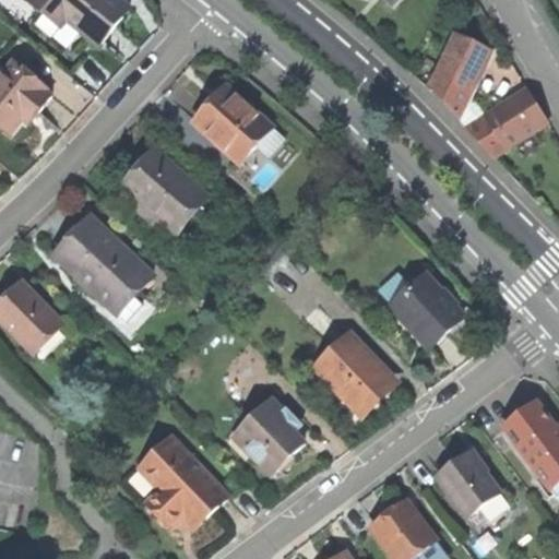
[(83,32),(100,46),(115,31),(132,10),(120,0),(27,0),(28,0),(48,16),(54,9),(83,32)]
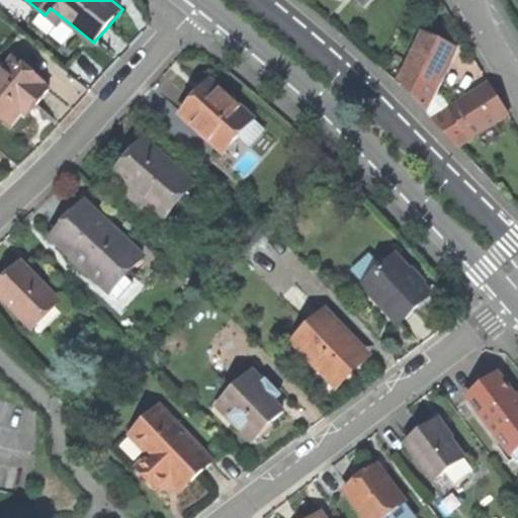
[(67,40),(77,29),(50,8),(45,15),(58,24),(54,29),(67,40)]
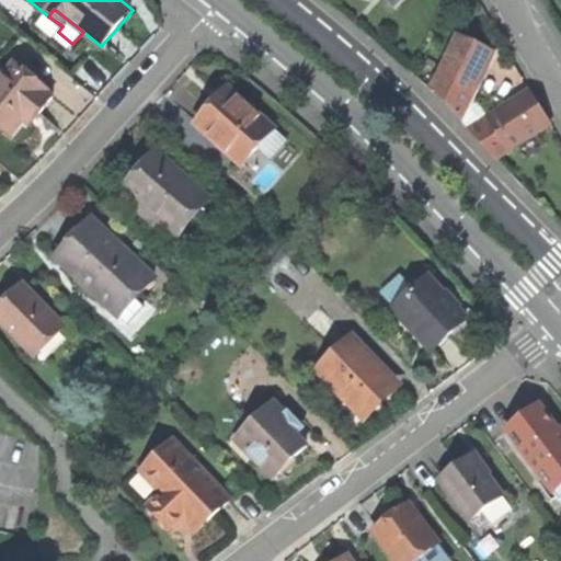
[(432,89),(459,118),(469,100),(493,53),(459,36),(432,89)]
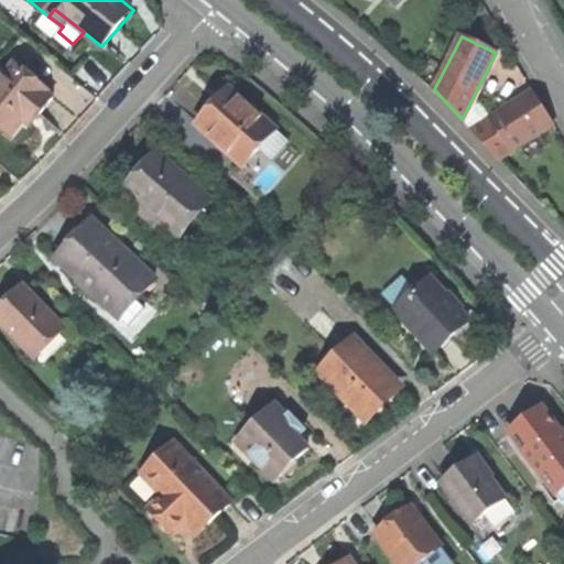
[(40,115),(53,98),(46,93),(49,90),(12,62),(4,72),(0,77),(0,130),(10,138),(23,121),(25,123),(30,117),(35,111),(40,115)]
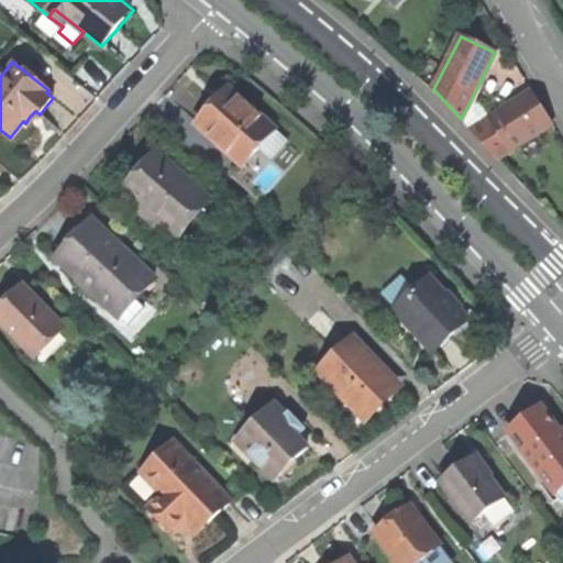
[(194,124),(241,165),(256,148),(273,129),(225,87),(218,96),(194,124)]
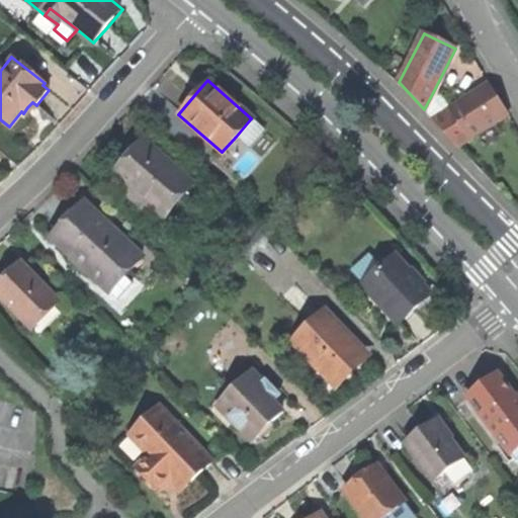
[(450,111),(434,121),(457,146),(508,113),(500,101),(491,86),(450,111)]
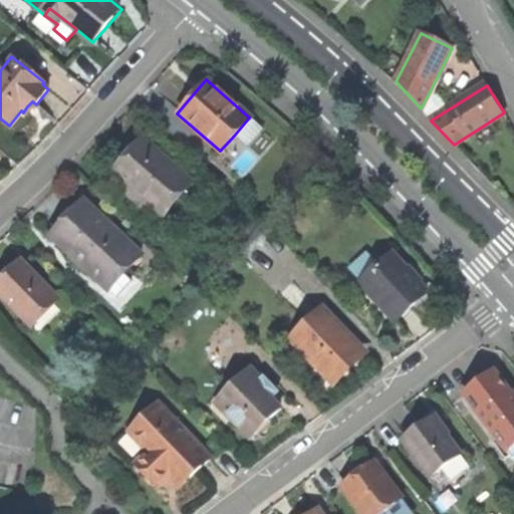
[(447,110),(430,91),(421,108),(431,120),(447,110)]
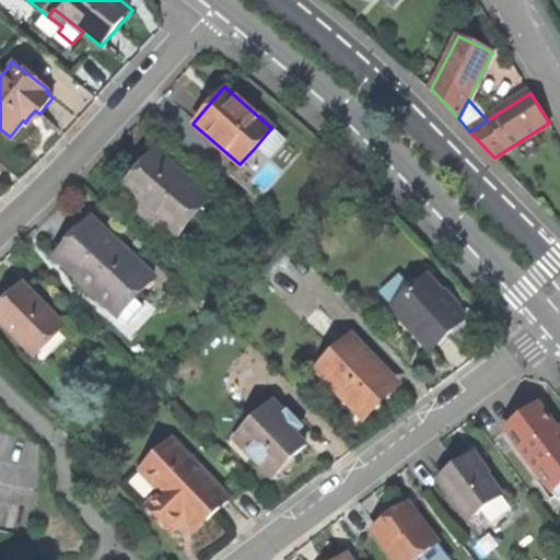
[(30,126),(39,114),(35,111),(30,116),(25,123),(30,126)]
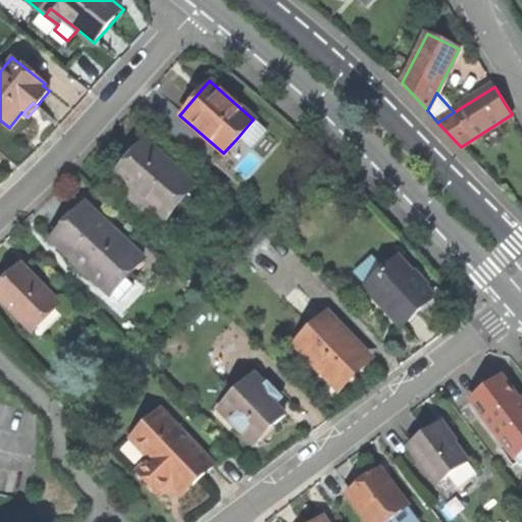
[(265,129),(253,119),(238,138),(250,148),(265,129)]
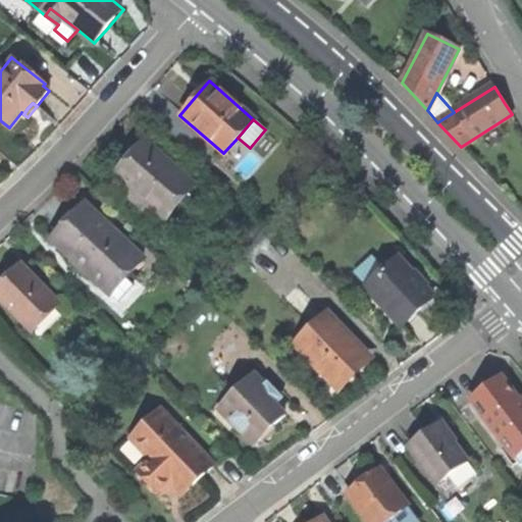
[(152,208),(160,214),(189,181),(143,142),(127,159),(114,174),(125,185),(152,208)]
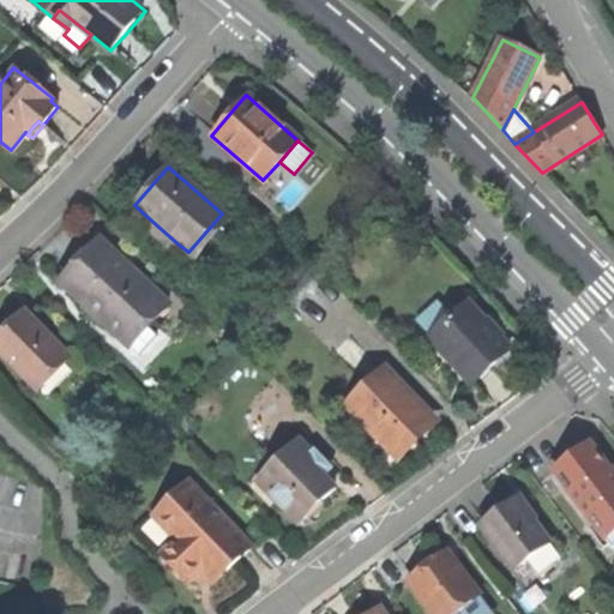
[(228,218),(222,214),(188,252),(193,257),(228,218)]
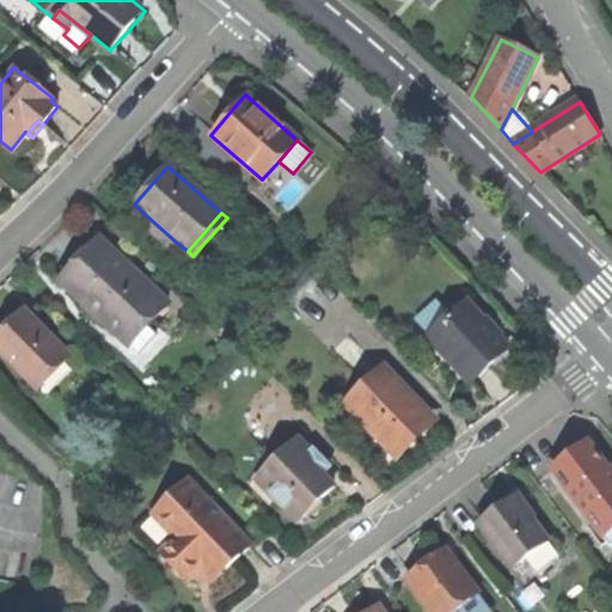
[(172,252),(178,244),(147,216),(141,224),(172,252)]
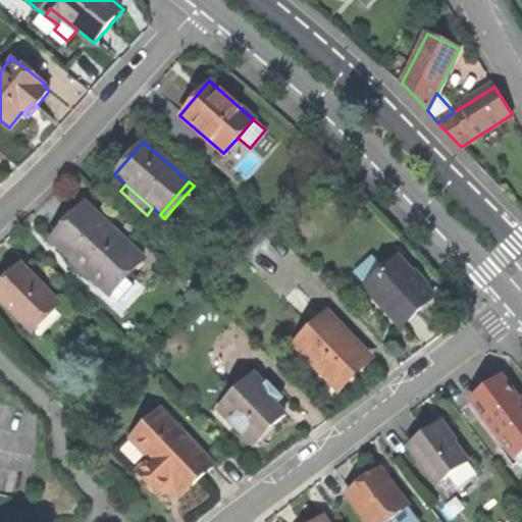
[(83,271),(103,291),(117,275),(122,280),(142,260),(84,205),(66,223),(50,241),(70,260),(68,262),(81,273),(83,271)]
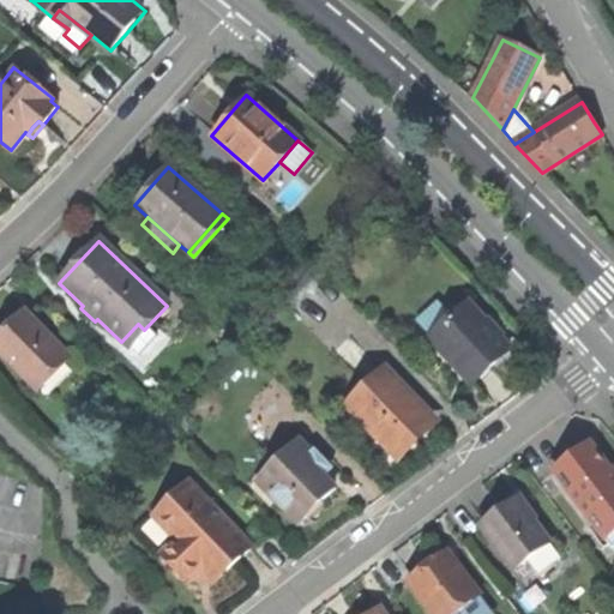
[(509,347),(465,302),(431,337),(459,366),(456,369),(470,384),(492,363),(509,347)]
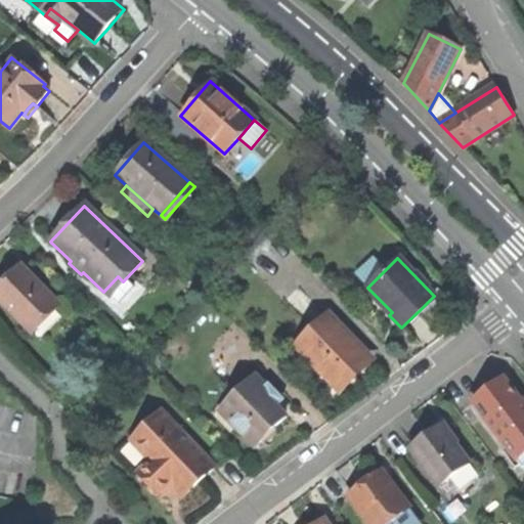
[(0,302),(26,330),(54,301),(18,266),(3,280),(0,284),(0,302)]
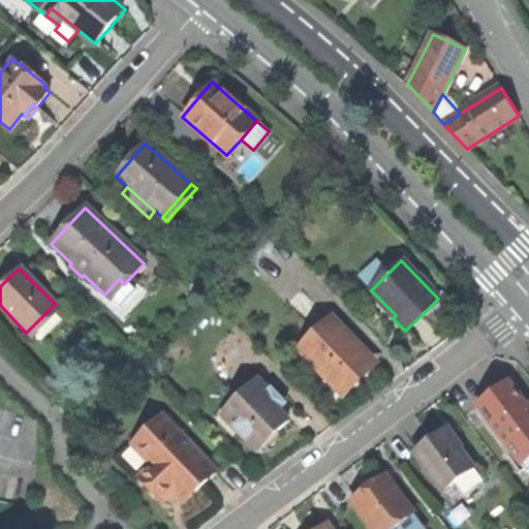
[(111,301),(124,284),(119,279),(104,294),(111,301)]
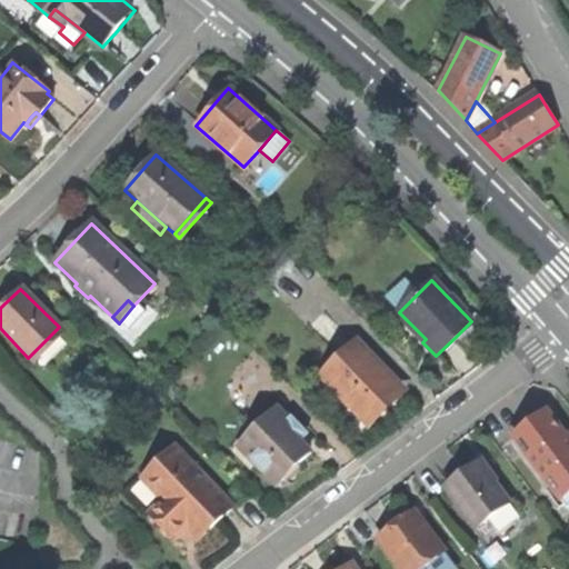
[(63,332),(59,327),(28,358),(33,363),(63,332)]
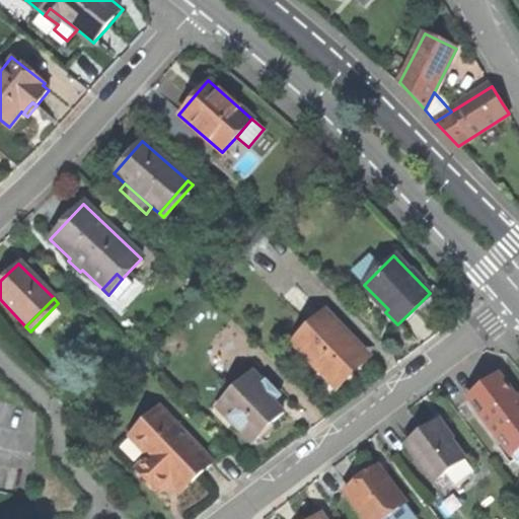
[(352,371),(366,357),(324,313),(294,343),(336,387),(352,371)]
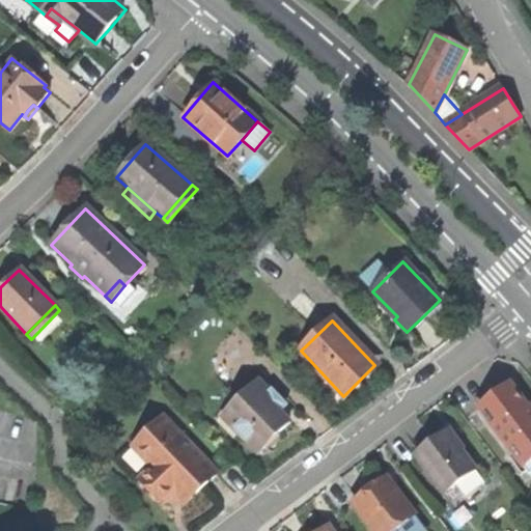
[(273,388),(269,392),(258,382),(238,401),(246,409),(230,424),(258,453),(274,438),(288,424),(280,414),(284,410),(281,407),(281,402),(284,399),(273,388)]
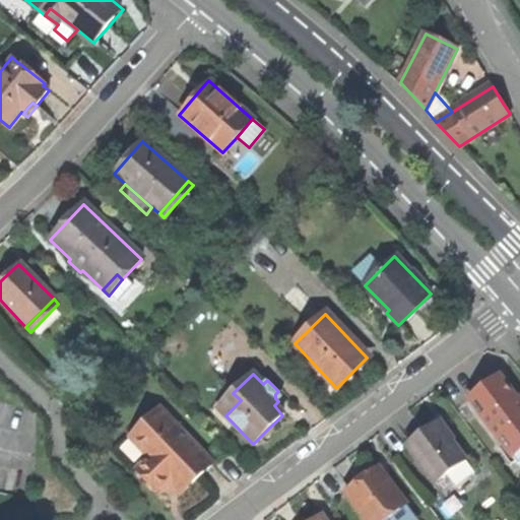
[(519,402),(517,398),(499,374),(480,387),(468,396),(517,464),(519,461),(519,402)]
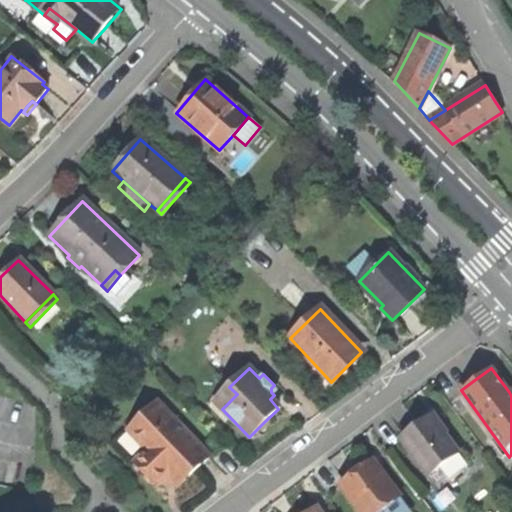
[(215,402),(222,409),(237,394),(229,387),(215,402)]
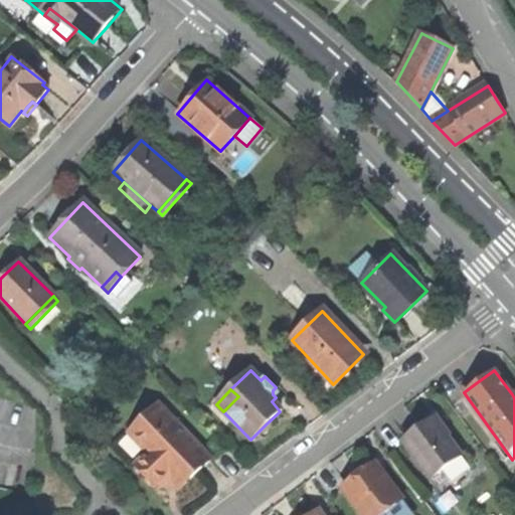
[(195,475),(211,459),(159,406),(130,436),(147,453),(136,464),(160,488),(170,477),(181,488),(195,475)]
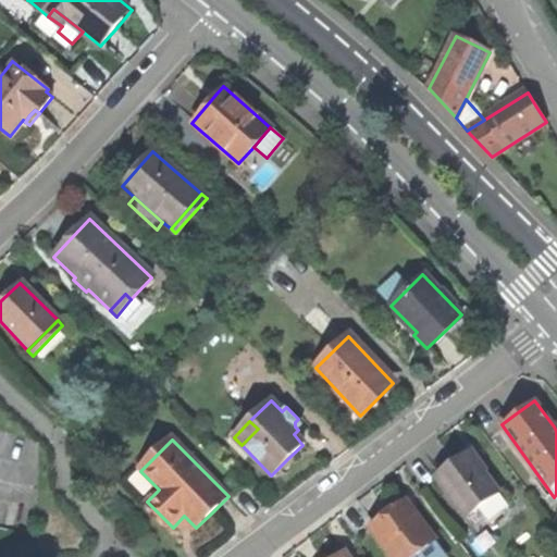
[(508,506),(468,452),(453,465),(434,478),(463,517),(477,507),(487,521),(508,506)]
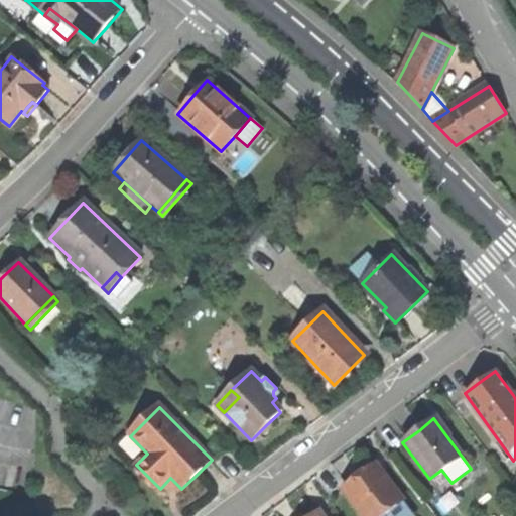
[(363,515),(384,515),(403,502),(373,463),(356,476),(342,487),(363,515)]
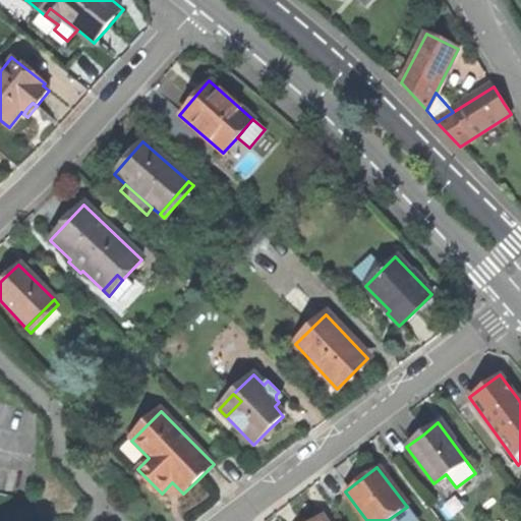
All buildings are outlined.
